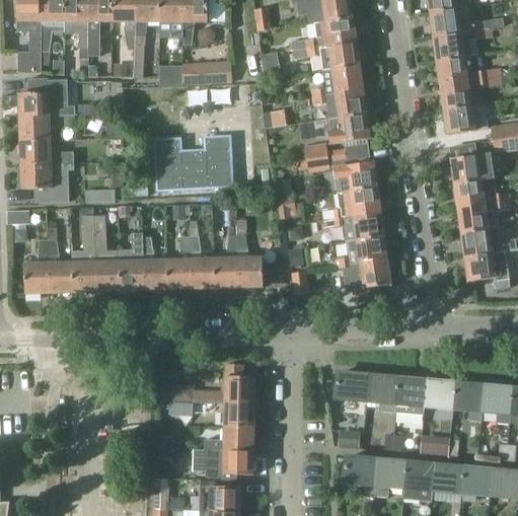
[(41,65),(41,0),(17,0),(17,31),(29,31),(29,52),(17,52),(17,72),(41,72),(41,65)]
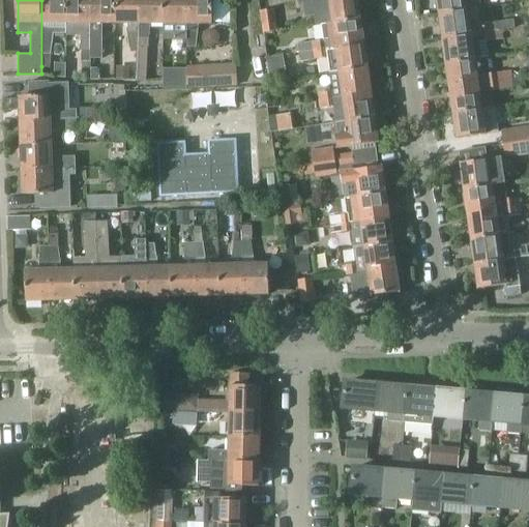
[(41,0),(41,58),(50,58),(50,51),(53,33),(53,32),(53,31),(66,31),(65,0),(41,0)]
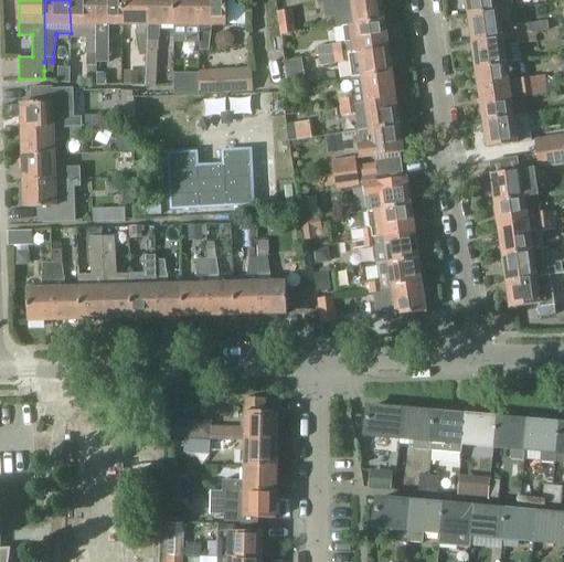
[(86,52),(97,52),(96,0),(70,0),(71,33),(71,34),(86,34),(86,52)]
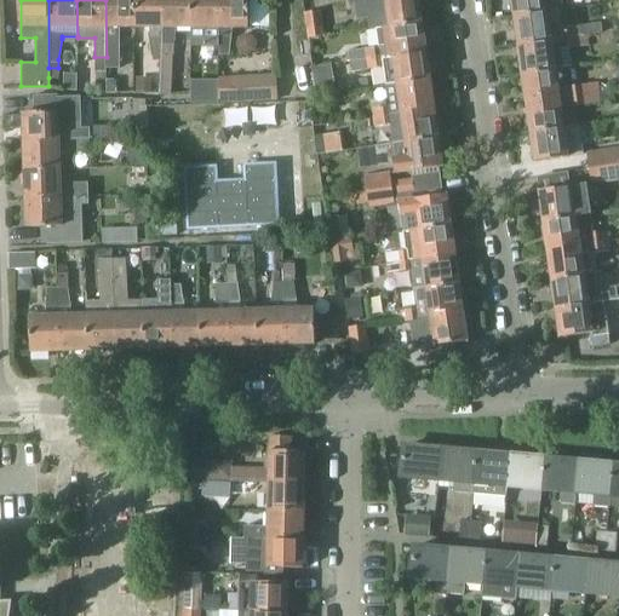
[(133,24),(133,0),(105,0),(107,57),(107,65),(119,65),(120,24),(133,24)]
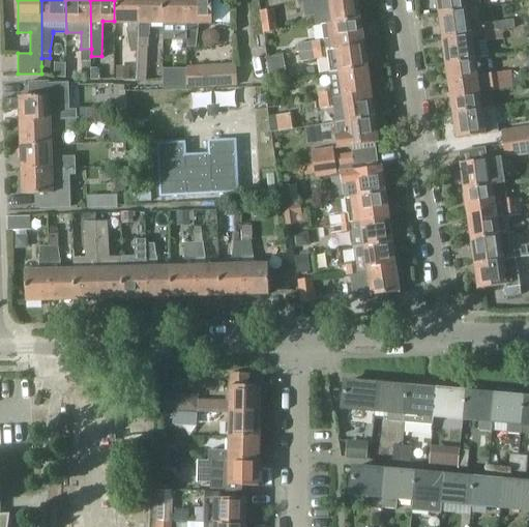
[(130,45),(137,45),(139,21),(138,0),(114,0),(114,21),(128,21),(128,30),(130,45)]
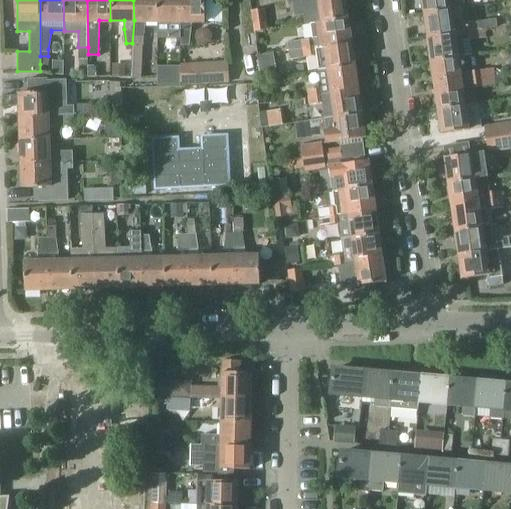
[(145,20),(157,20),(156,0),(133,0),(134,20),(132,43),(131,74),(140,75),(142,43),(143,43),(143,34),(145,20)]
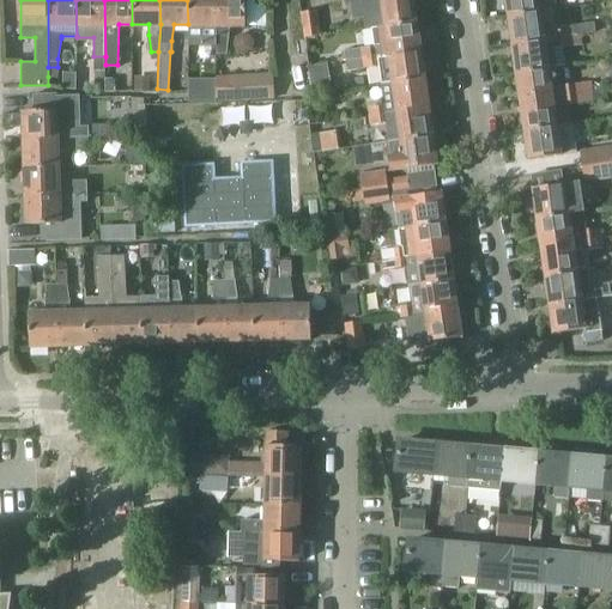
[(216,24),(216,0),(187,0),(188,24),(216,24)]
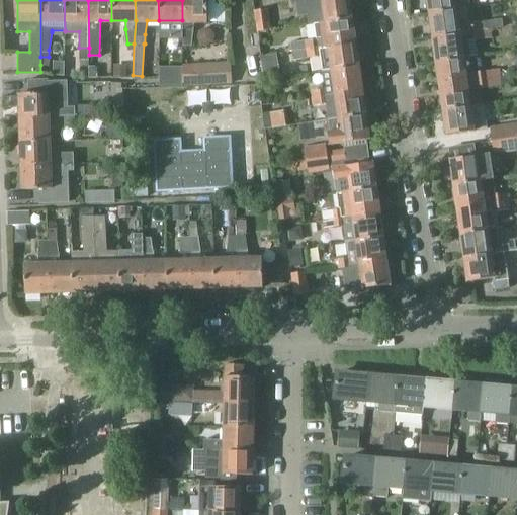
[(182,0),(182,20),(182,27),(194,28),(195,20),(206,20),(206,0),(182,0)]
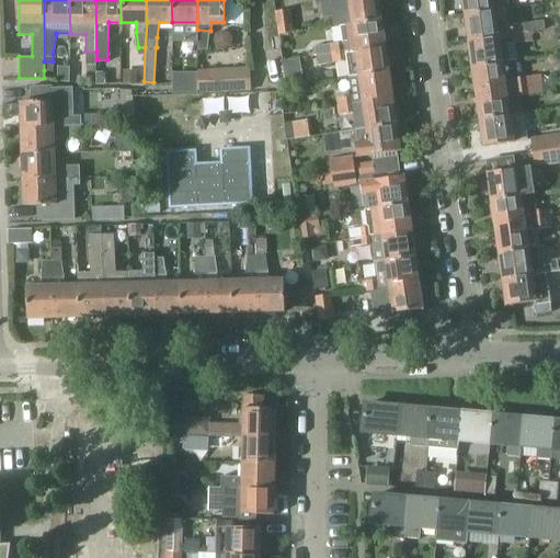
[(321,0),(323,15),(332,13),(333,25),(338,24),(341,24),(380,18),(377,0),(321,0)]
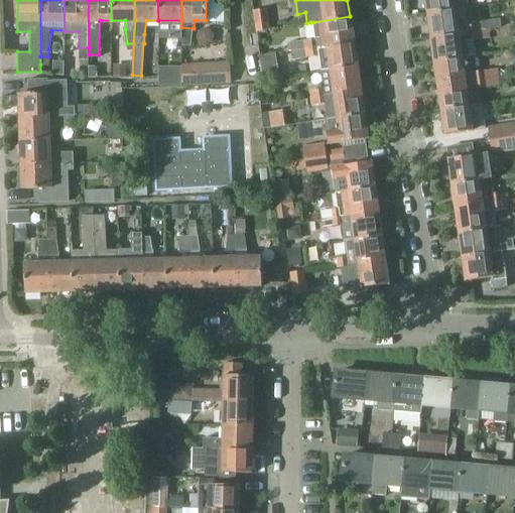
[(424,0),(425,5),(427,6),(427,10),(463,5),(464,5),(467,4),(466,0),(424,0)]
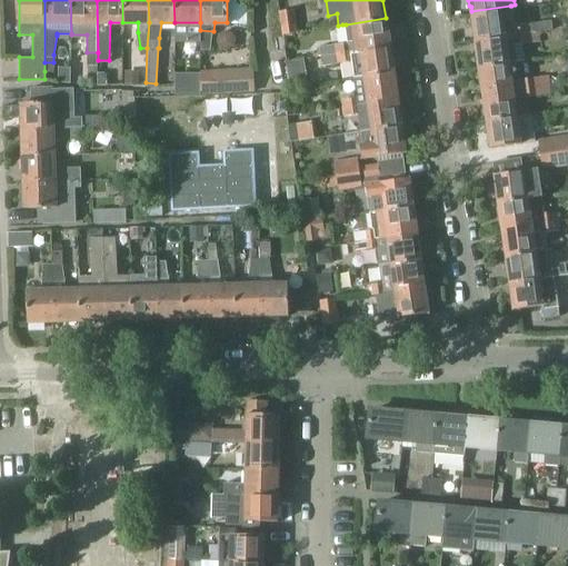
[(472,16),(470,17),(471,23),(474,26),(476,38),(532,30),(538,30),(542,29),(544,29),(542,19),(531,21),(514,23),(512,23),(510,6),(471,11),(472,16)]
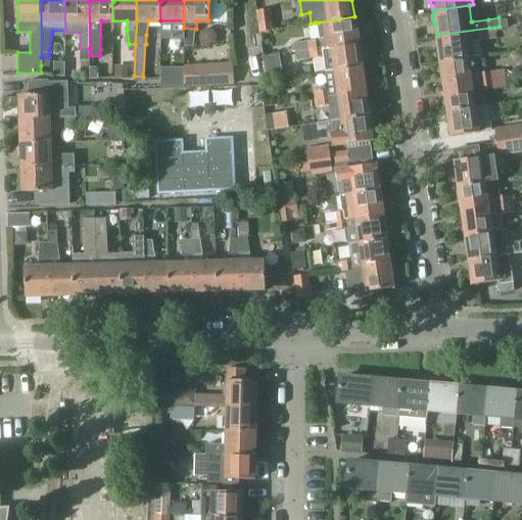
[(261,29),(274,28),(270,7),(257,8),(261,29)]
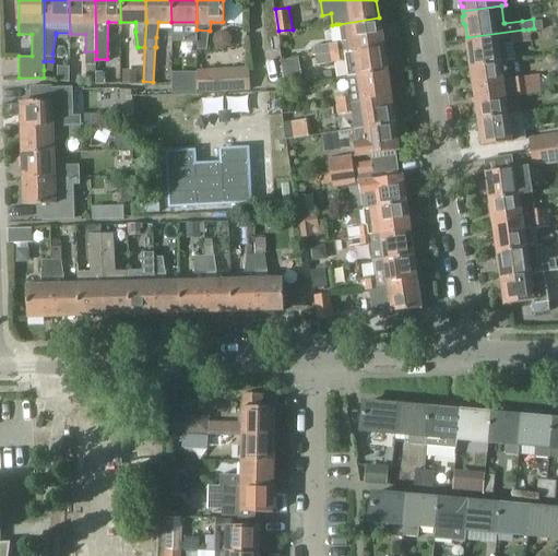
[(342,40),(313,45),(315,54),(383,44),(381,34),(384,34),(382,21),(380,21),(379,18),(340,24),(342,40)]
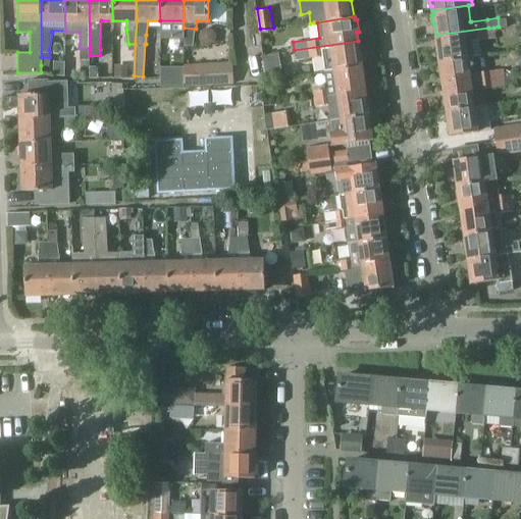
[(194,45),(196,29),(184,28),(185,45),(194,45)]
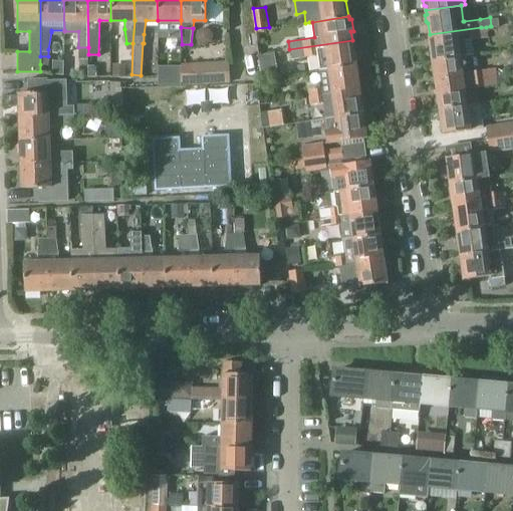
[(481,27),(430,34),(431,46),(430,48),(431,53),(433,54),(433,59),(460,55),(473,54),(471,38),(482,36),(487,35),(486,27),(481,27)]
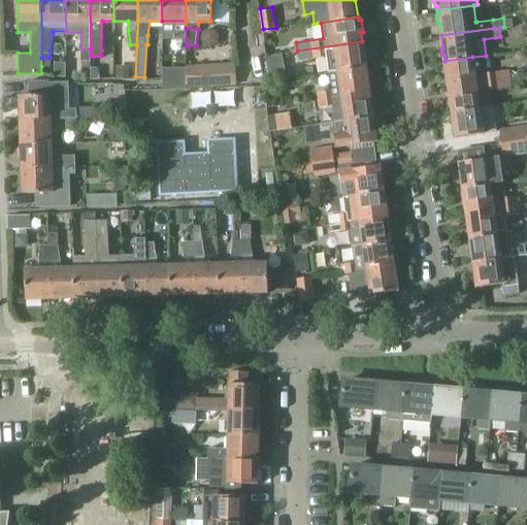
[(362,41),(297,51),(298,59),(300,59),(325,56),(328,71),(338,69),(365,66),(365,63),(367,60),(366,54),(363,52),(362,41)]
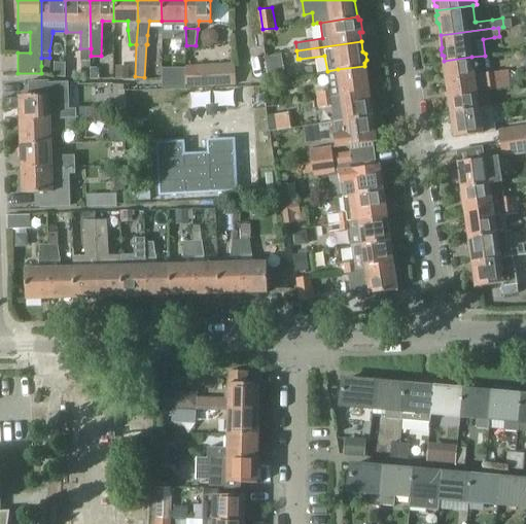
[(280,53),(265,55),(268,79),(284,76),(280,53)]
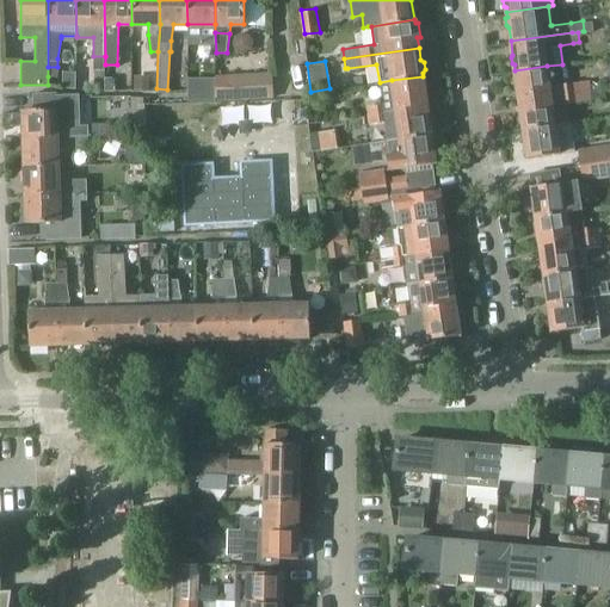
[(516,75),(513,76),(515,82),(517,85),(519,99),(591,90),(590,79),(578,80),(549,84),(547,66),(515,70),(516,75)]
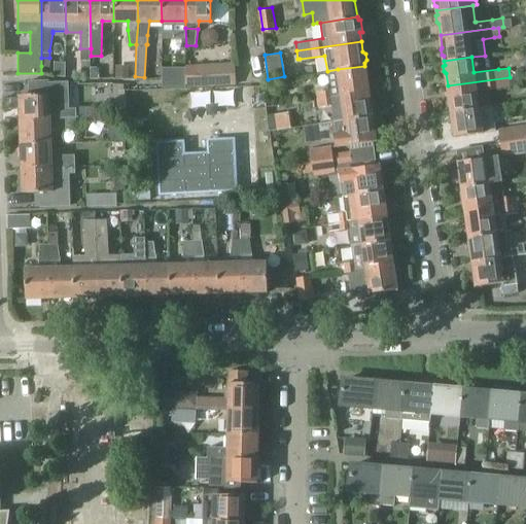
[(184,85),(201,85),(236,83),(237,83),(235,61),(200,63),(183,63),(184,85)]
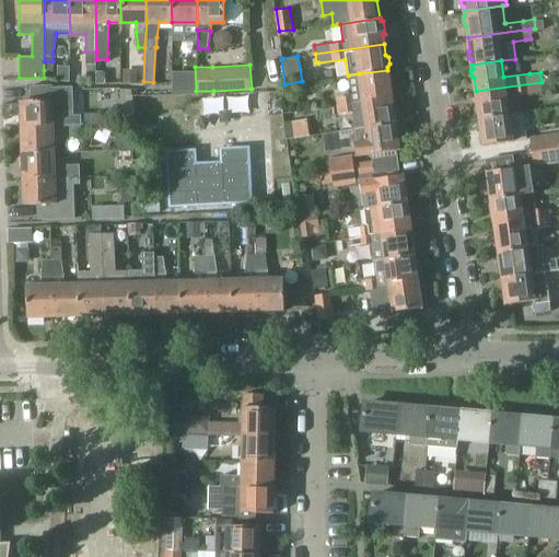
[(104,70),(94,70),(94,80),(104,80),(104,70)]
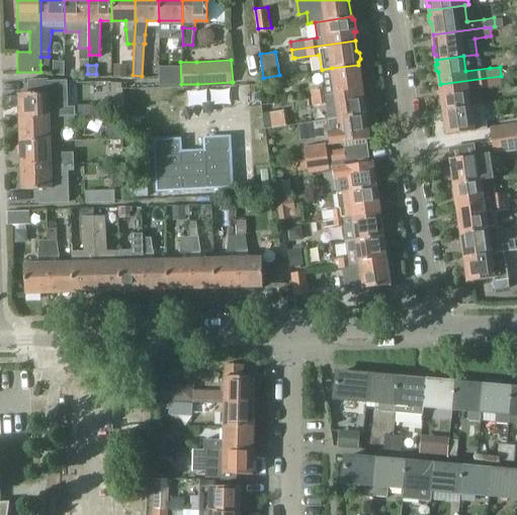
[(123,65),(113,65),(113,74),(123,74),(123,65)]
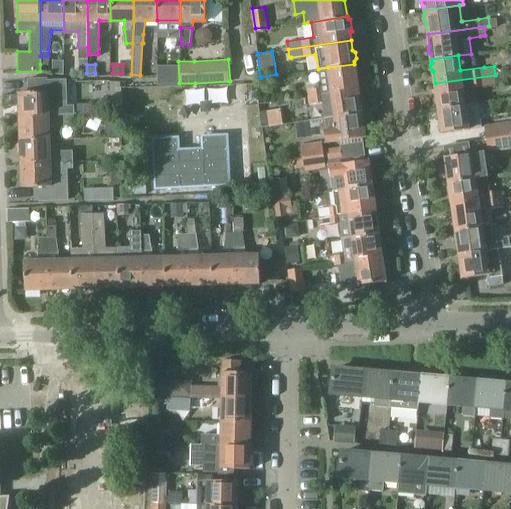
[(320,85),(307,87),(308,95),(358,88),(356,76),(358,74),(357,67),(354,66),(354,64),(328,67),(318,69),(320,85)]
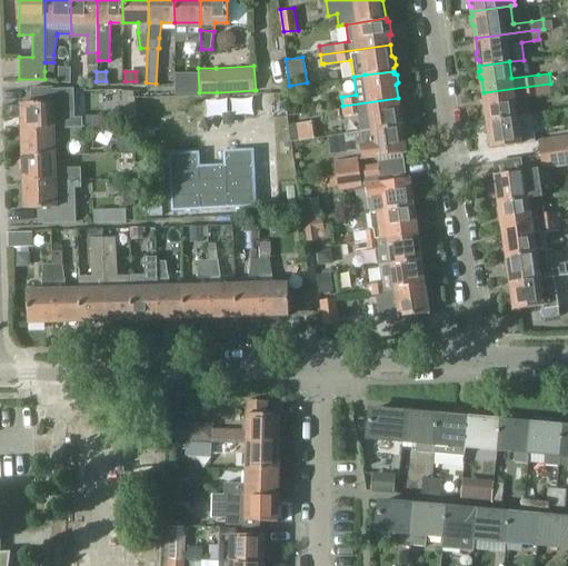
[(485,105),(482,107),(484,113),(486,115),(487,119),(527,112),(525,96),(527,95),(541,93),(562,90),(561,82),(550,83),(484,92),(485,105)]
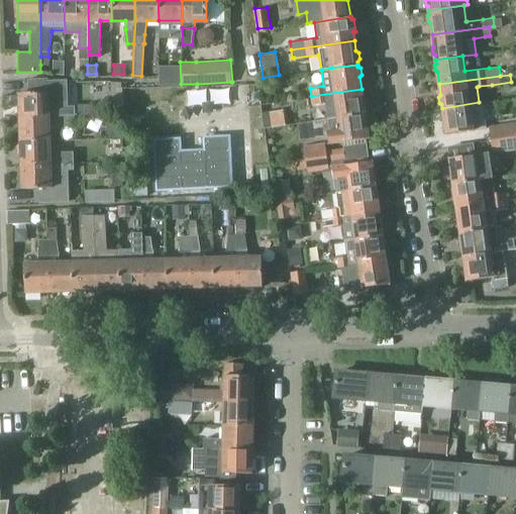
[(19,116),(71,115),(71,107),(71,106),(66,106),(65,106),(65,81),(45,81),(45,80),(31,80),(31,91),(18,92),(19,116)]
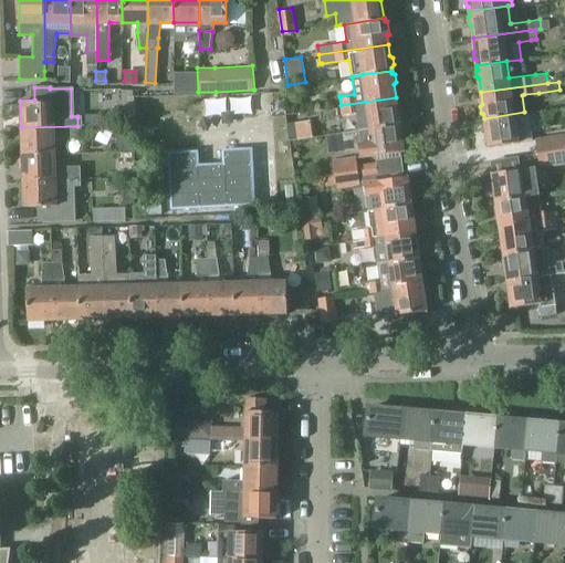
[(396,97),(341,105),(342,114),(356,112),(358,128),(399,123),(399,120),(400,117),(400,111),(397,108),(396,97)]
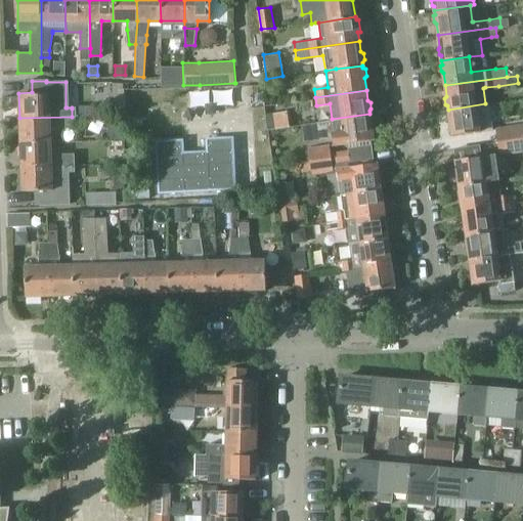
[(448,113),(446,115),(447,121),(450,123),(451,134),(491,129),(488,103),(487,103),(485,103),(448,110),(448,113)]
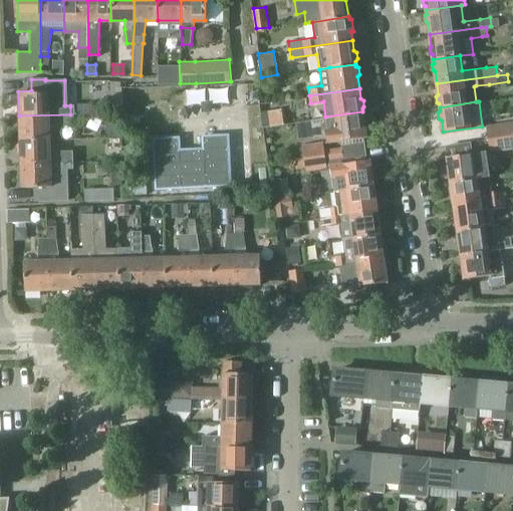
[(74,103),(74,113),(96,113),(96,103),(74,103)]
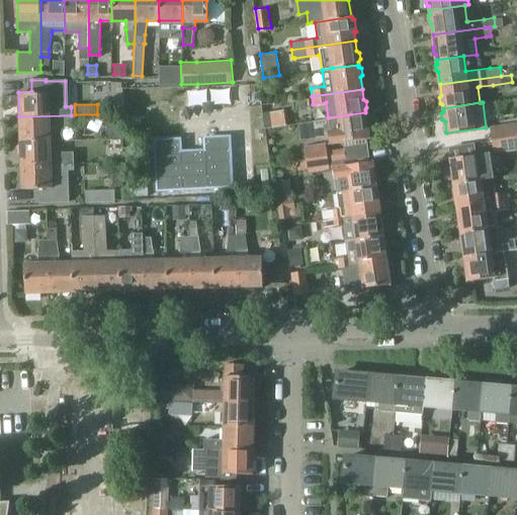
[(283,123),(282,108),(268,110),(270,125),(283,123)]
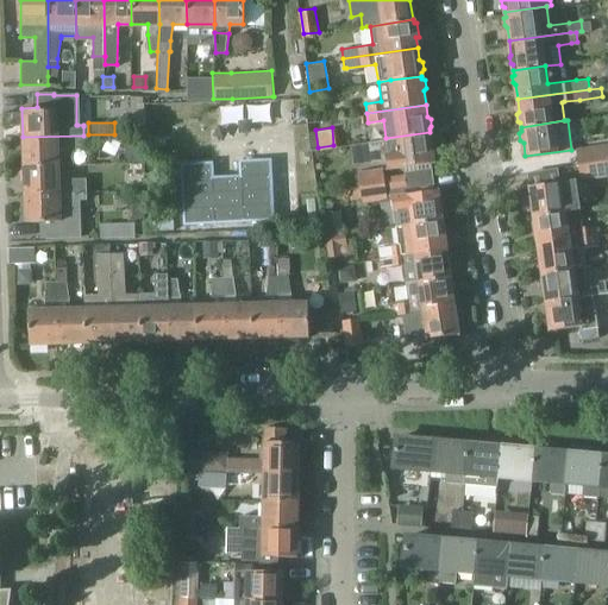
[(369,140),(368,140),(370,161),(387,158),(388,168),(433,162),(430,132),(386,138),(382,139),(369,140)]
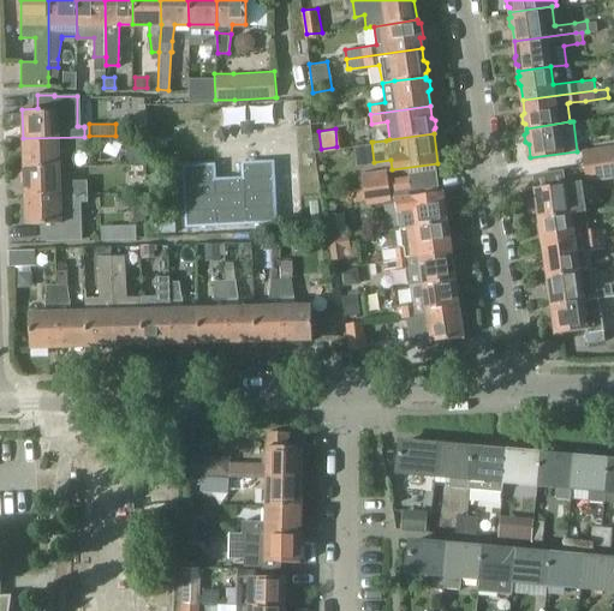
[(23,165),(23,167),(57,167),(57,165),(57,153),(57,150),(69,150),(69,149),(70,149),(84,147),(84,137),(23,138),(23,165)]
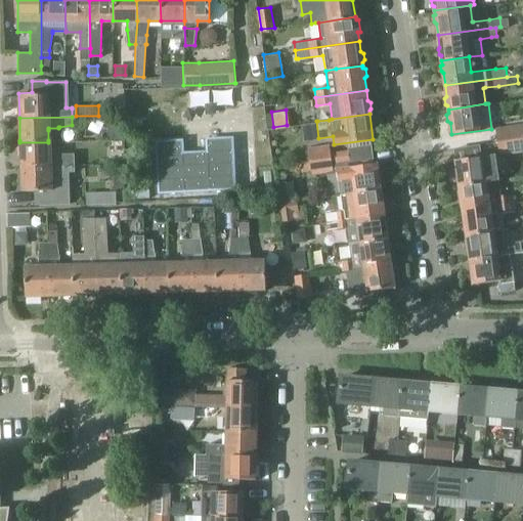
[(522,123),(495,128),(497,140),(522,136),(522,123)]
